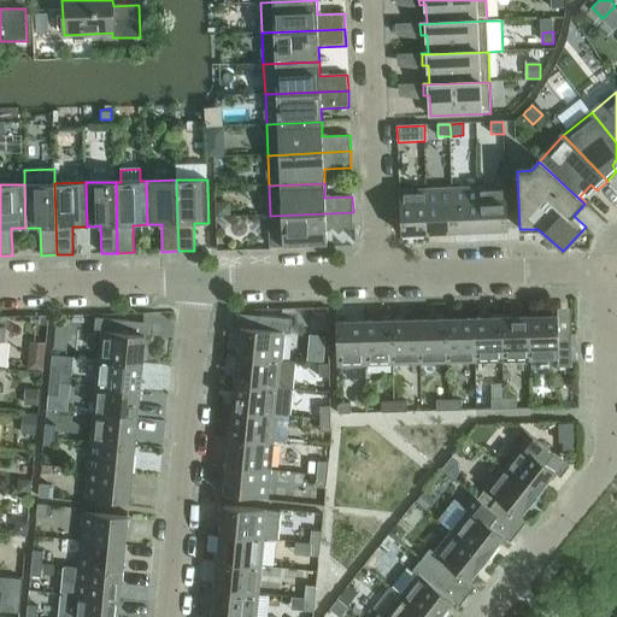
[(506,186),(479,187),(481,231),(507,230),(506,186)]
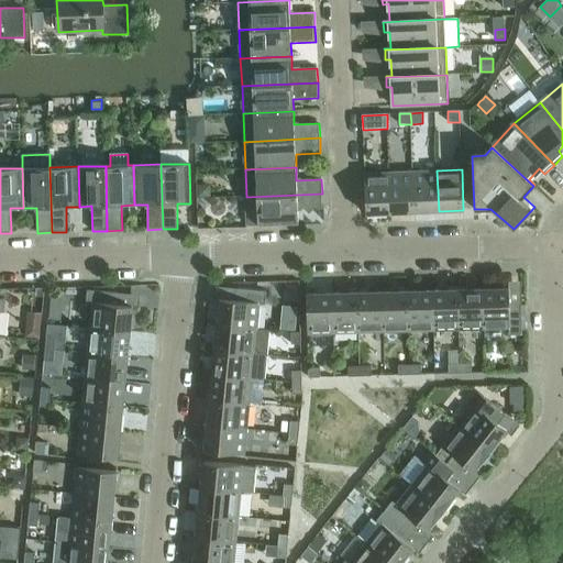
[(437,170),(414,172),(415,212),(439,211),(437,170)]
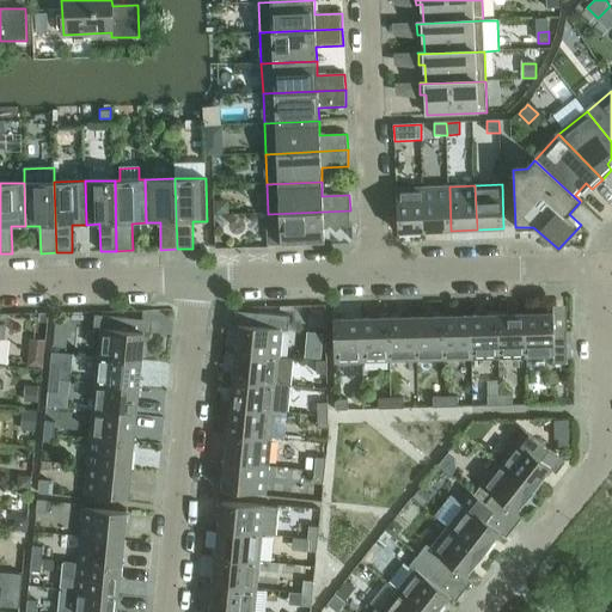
[(450,187),(423,188),(426,232),(451,231),(450,187)]
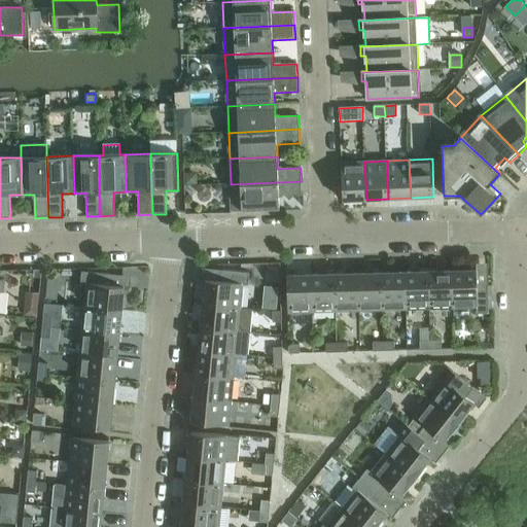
[(364,162),(342,163),(343,201),(366,200),(364,162)]
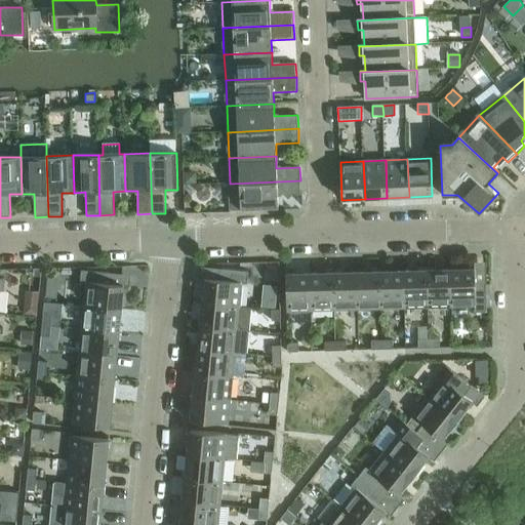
[(191,172),(185,172),(186,183),(196,183),(196,176),(191,172)]
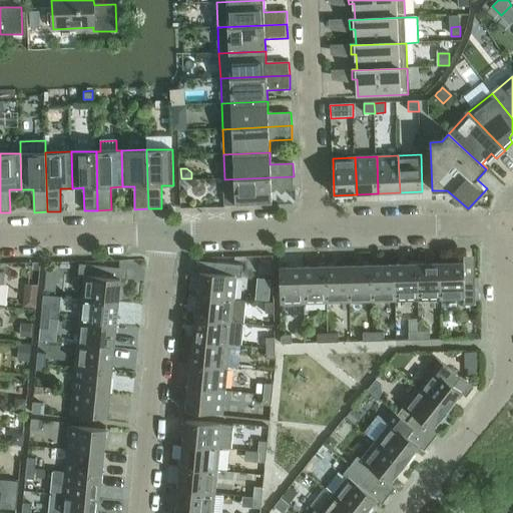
[(294,176),(224,179),(225,205),(272,203),(272,190),(294,189),(294,176)]
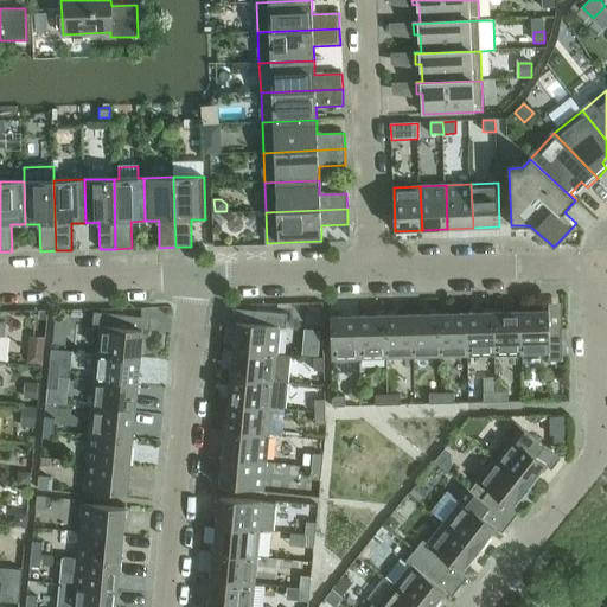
[(237,323),(234,351),(276,355),(279,328),(286,328),(287,314),(256,311),(255,324),(237,323)]
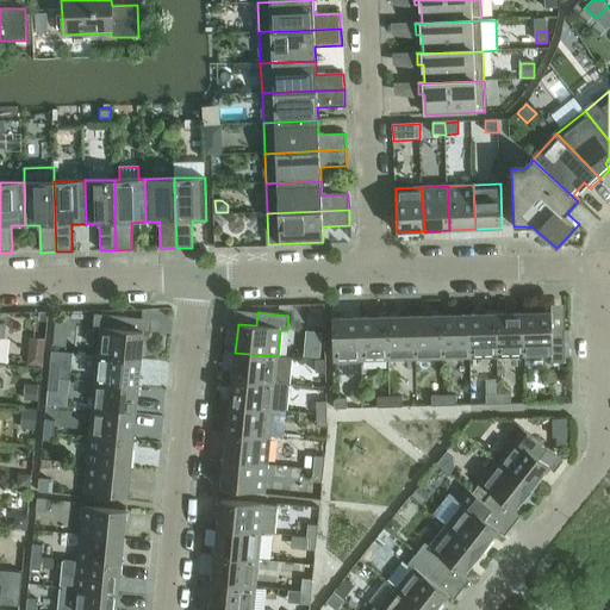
[(523,313),(496,315),(497,358),(524,356),(523,313)]
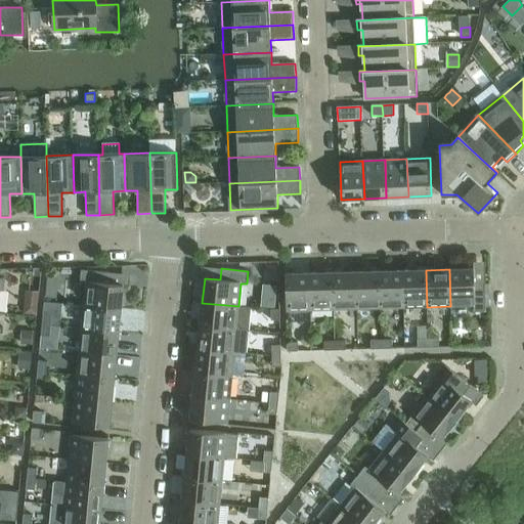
[(474,269),(449,269),(450,306),(474,306),(474,312),(486,311),(485,285),(475,285),(474,269)]
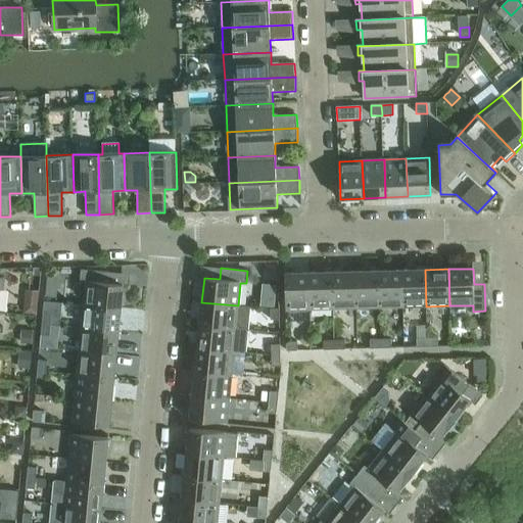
[(87,282),(84,305),(121,308),(123,285),(107,283),(108,272),(82,270),(81,282),(87,282)]
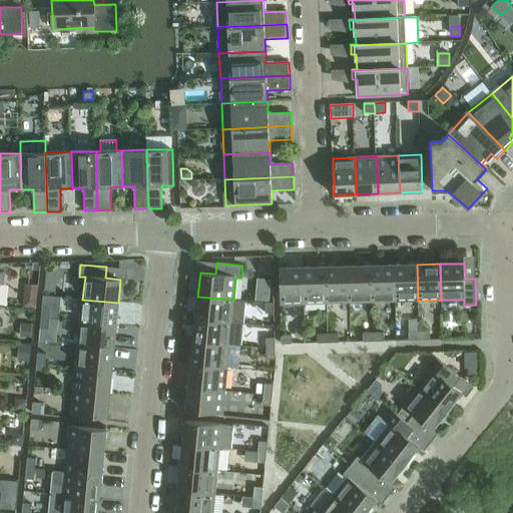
[(417,265),(395,266),(396,302),(418,301),(417,265)]
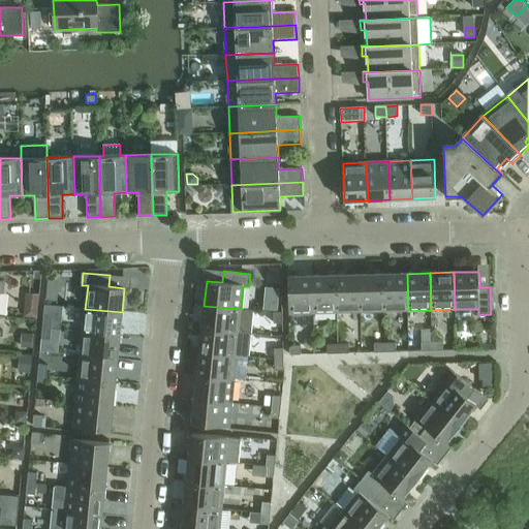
[(383,274),(360,275),(361,312),(384,311),(383,274)]
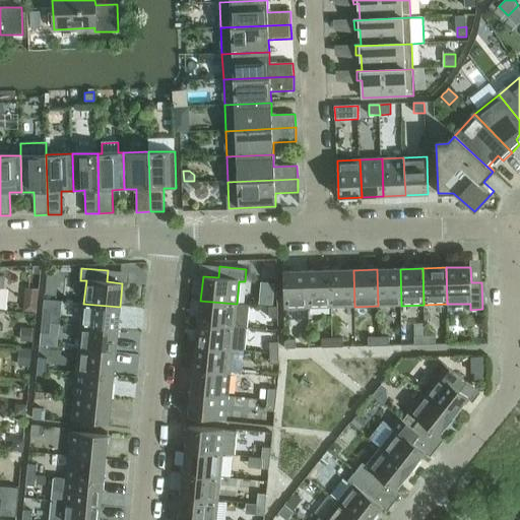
[(400,269),(377,269),(378,306),(401,306),(400,269)]
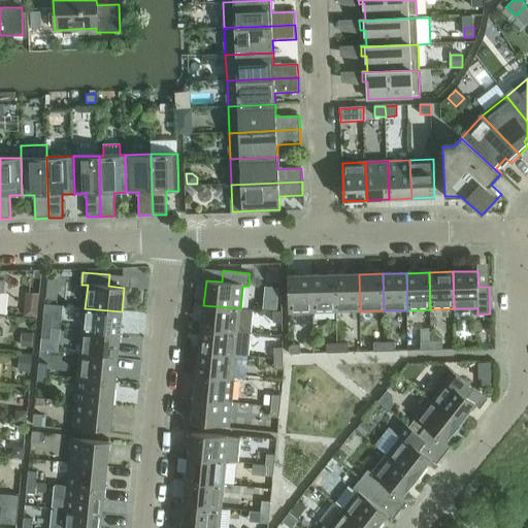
[(335,274),(312,275),(314,312),(336,311),(335,274)]
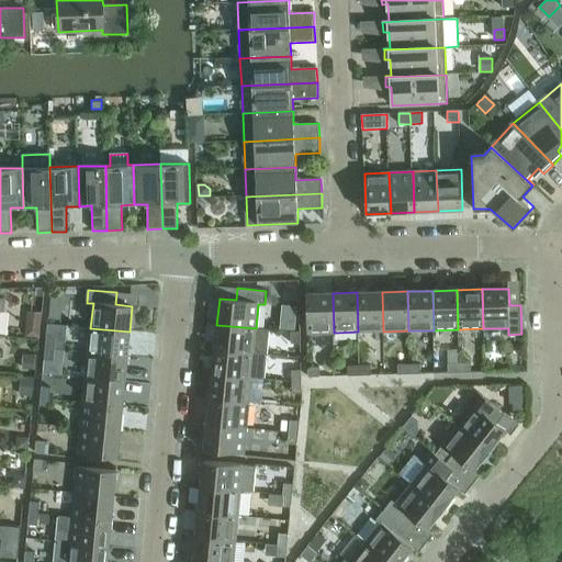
[(382,292),(357,292),(358,332),(383,332),(382,292)]
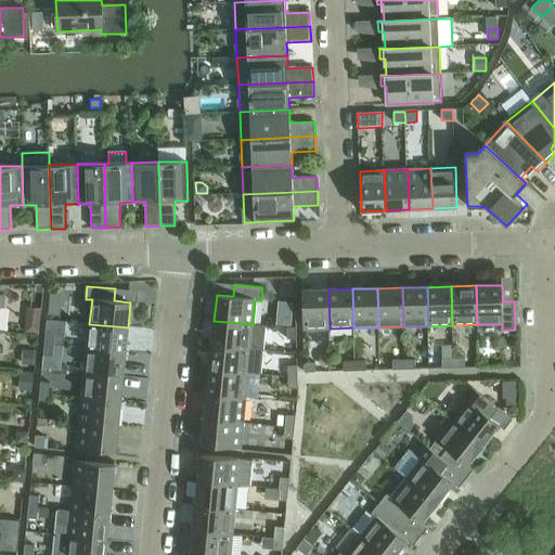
[(330,328),(328,289),(302,291),(304,330),(330,328)]
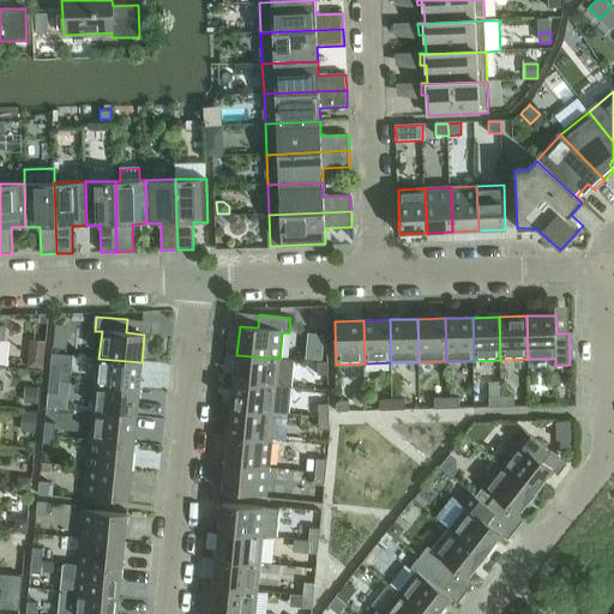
[(54,335),(53,347),(66,348),(67,336),(54,335)]
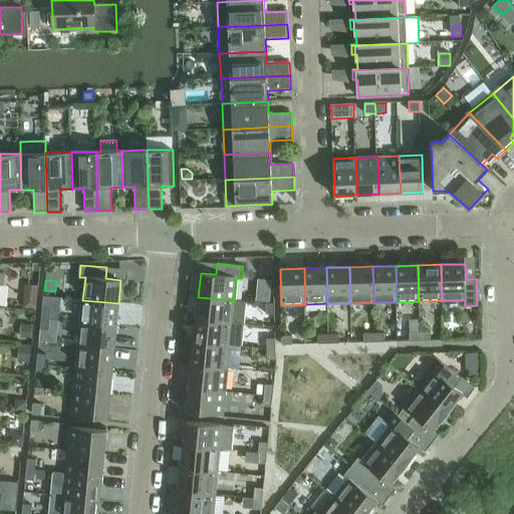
[(25,296),(23,307),(36,308),(37,297),(25,296)]
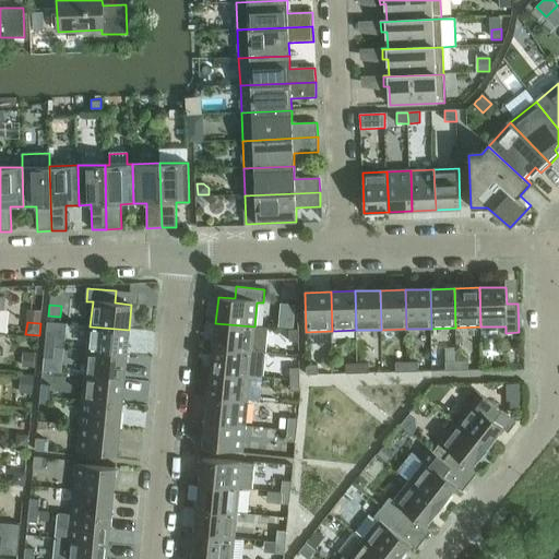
[(215,323),(213,347),(265,353),(268,329),(254,326),(215,323)]
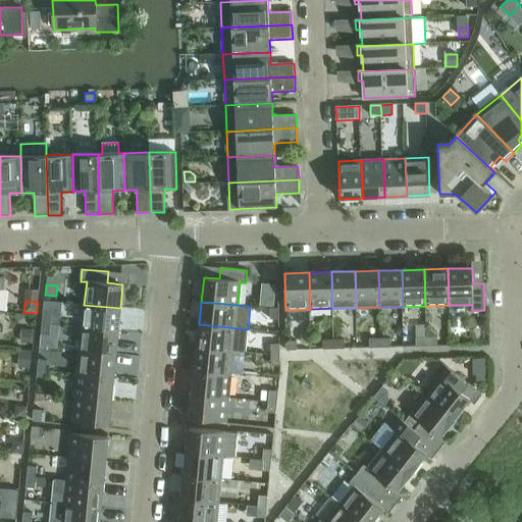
[(84,305),(82,328),(118,331),(120,308),(84,305)]
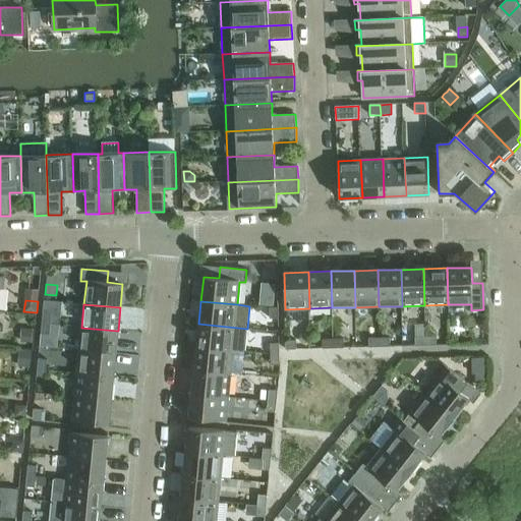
[(279,307),(270,308),(270,319),(279,319),(279,307)]
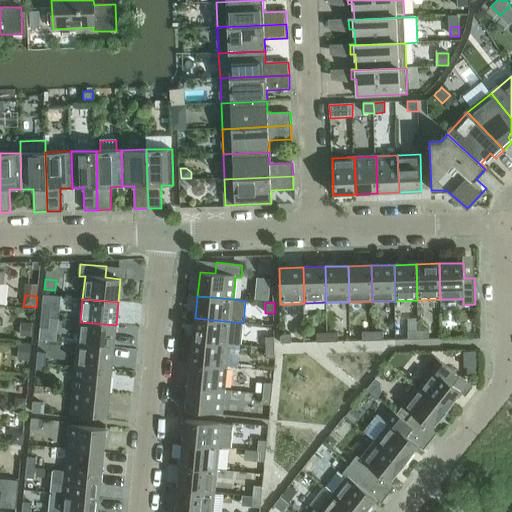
[(42,307),(41,318),(50,319),(51,308),(42,307)]
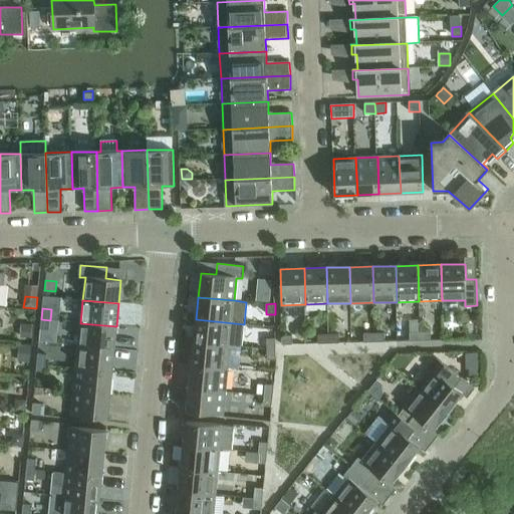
[(50,320),(41,319),(40,329),(49,330),(50,320)]
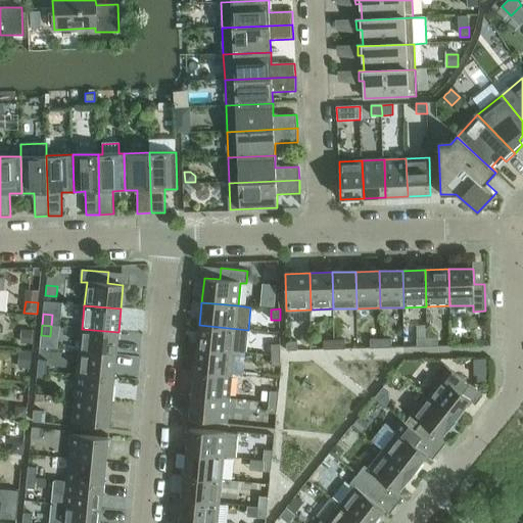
[(199,325),(197,348),(234,352),(246,353),(248,330),(199,325)]
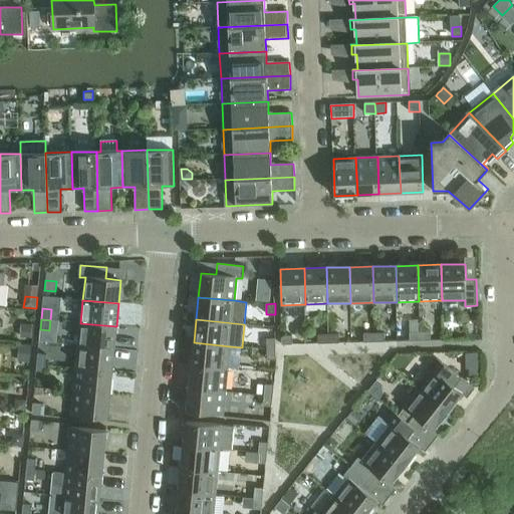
[(22,323),(21,336),(31,337),(32,324),(22,323)]
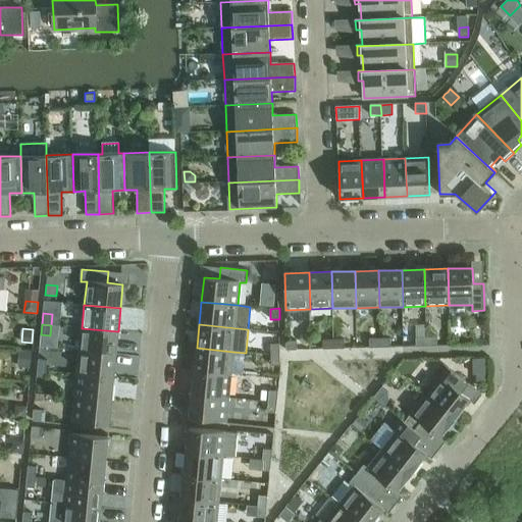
[(82,328),(80,351),(116,355),(118,331),(82,328)]
